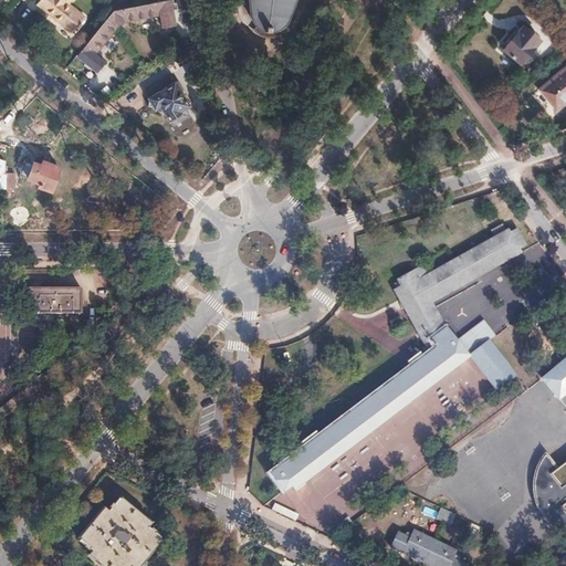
[(40,0),(38,4),(73,33),(85,18),(69,4),(71,0),(40,0)]
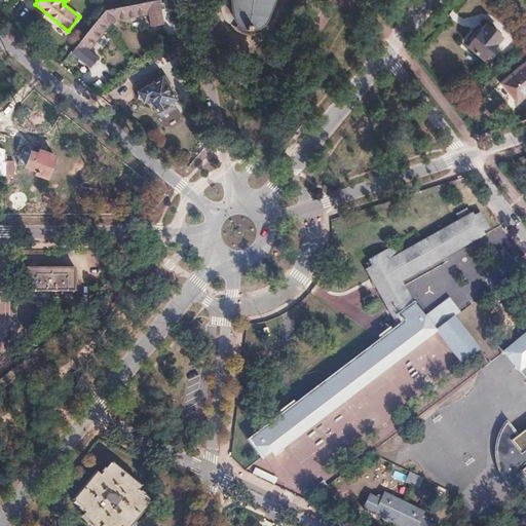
[(105,10),(72,52),(89,67),(97,58),(88,50),(110,23),(113,21),(116,20),(149,13),(152,25),(163,22),(158,0),(155,0),(148,1),(119,7),(105,10)]
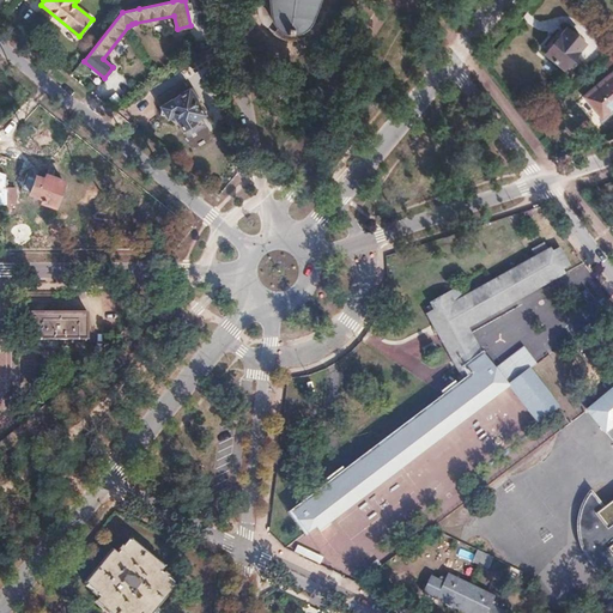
[(137,0),(115,0),(122,12),(139,8),(137,0)]
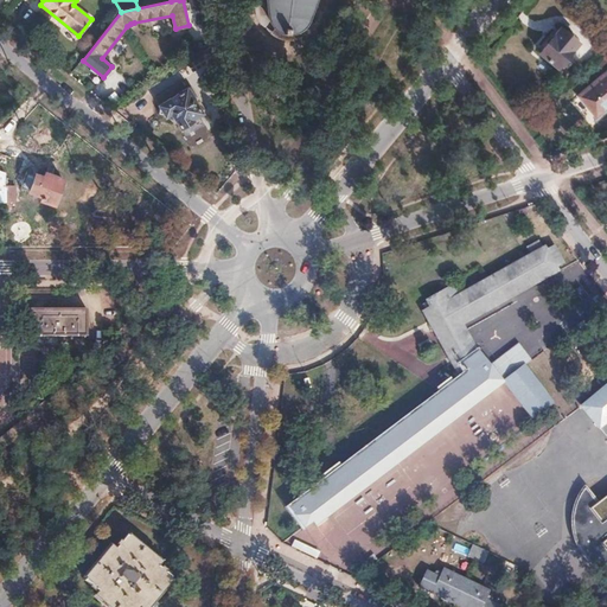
[(266,0),(268,16),(269,19),(270,23),(273,26),(276,29),(280,31),(283,33),(288,33),(292,33),(295,32),(300,31),(302,29),(306,25),(307,21),(310,18),(311,14),(315,0),(266,0)]
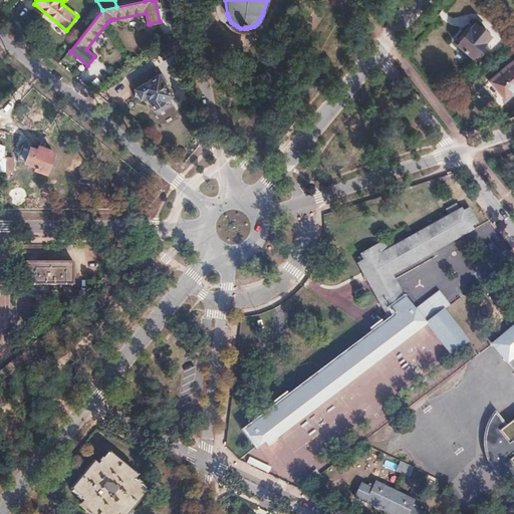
[(474,23),(456,44),(471,57),(490,36),(474,23)]
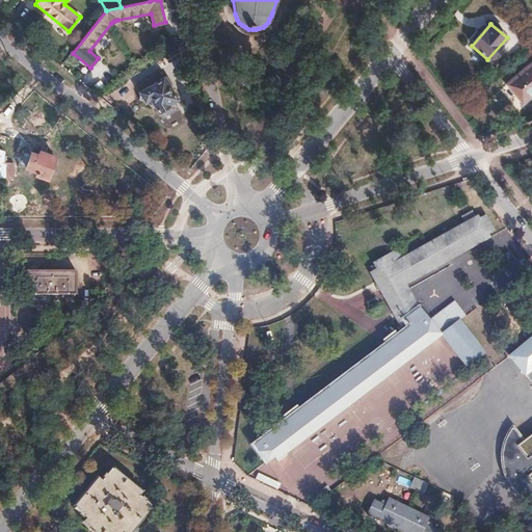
[(531,61),(507,83),(522,102),(531,92),(531,61)]
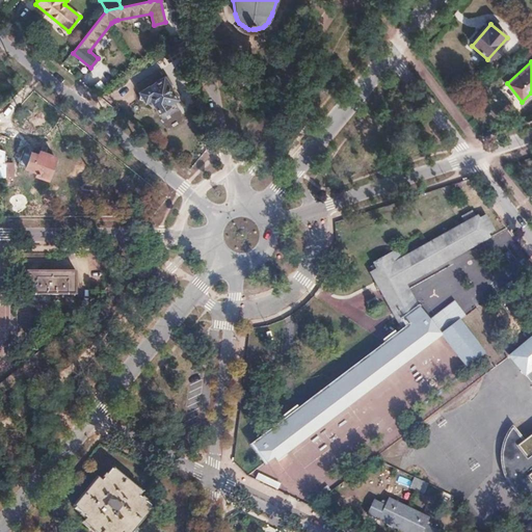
[(135,84),(140,91),(164,77),(159,70),(135,84)]
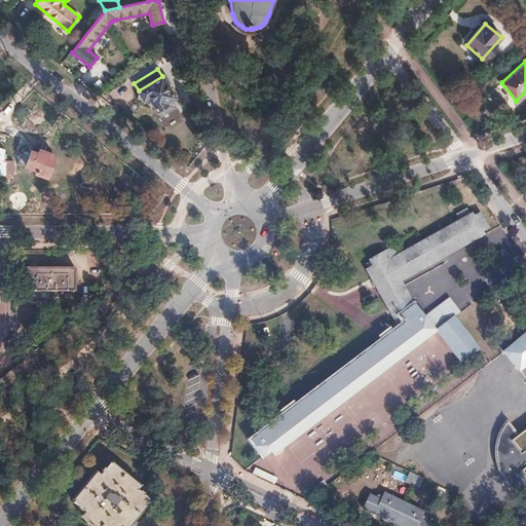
[(139,92),(137,98),(143,99),(144,100),(149,97),(157,111),(173,102),(174,98),(175,97),(162,76),(139,90),(139,92)]
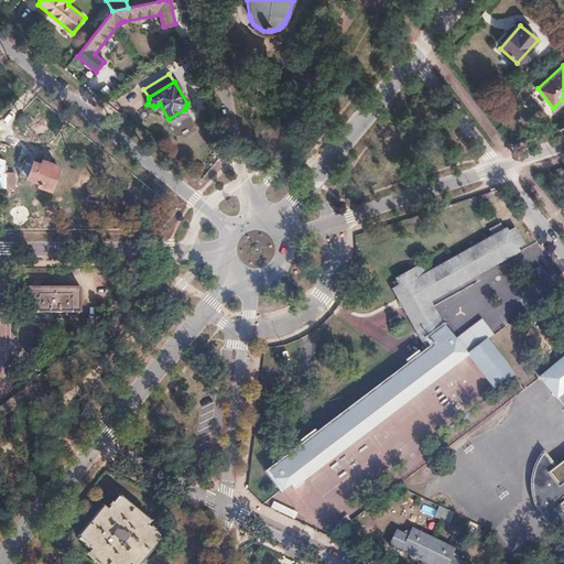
[(22,162),(15,177),(36,185),(35,188),(46,193),(52,181),(54,182),(57,173),(55,169),(40,163),(38,167),(22,162)]
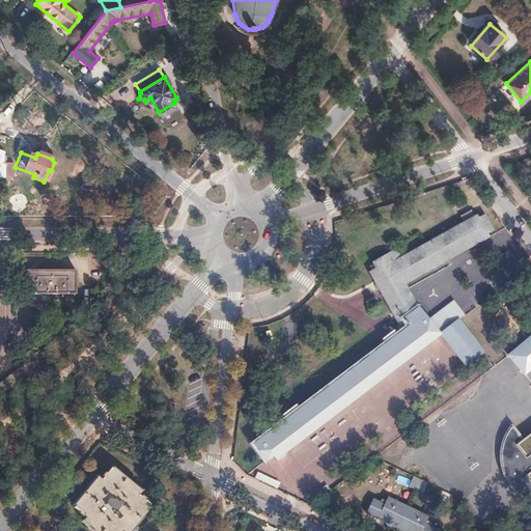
[(404,330),(255,444),(268,460),(276,454),(278,457),(442,331),(468,365),(484,353),(458,318),(465,313),(453,298),(428,317),(420,307),(418,308),(404,284),(406,281),(487,235),(486,232),(492,229),(484,215),(478,218),(477,216),(474,217),(471,211),(460,217),(465,223),(403,256),(398,248),(373,261),(378,268),(371,271),(404,330)]
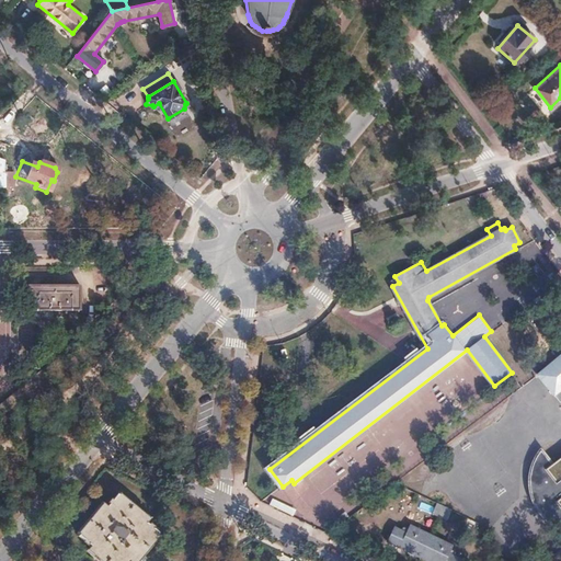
[(29,286),(27,310),(78,310),(78,286),(29,286)]
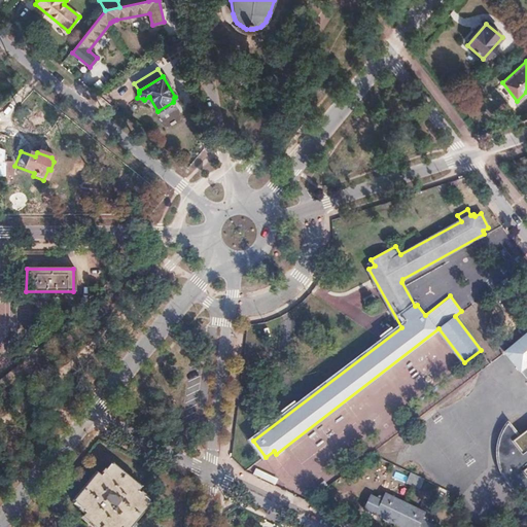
[(526,335),(506,352),(526,377),(526,335)]
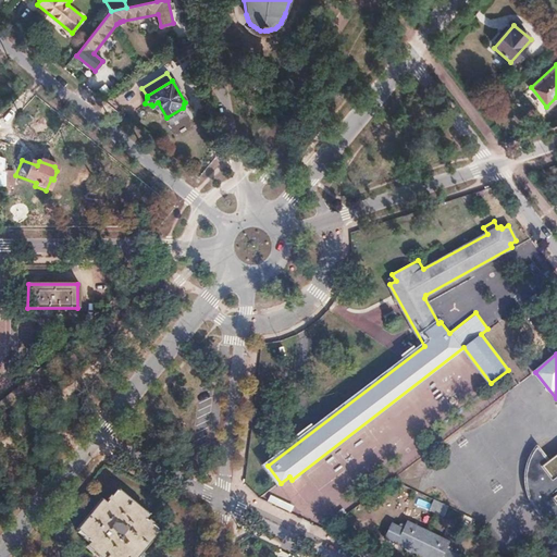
[(556,452),(548,459),(537,444),(534,447),(531,453),(527,461),(524,470),(523,480),(525,490),(528,495),(530,500),(532,504),(536,509),(544,515),(556,504),(556,452)]
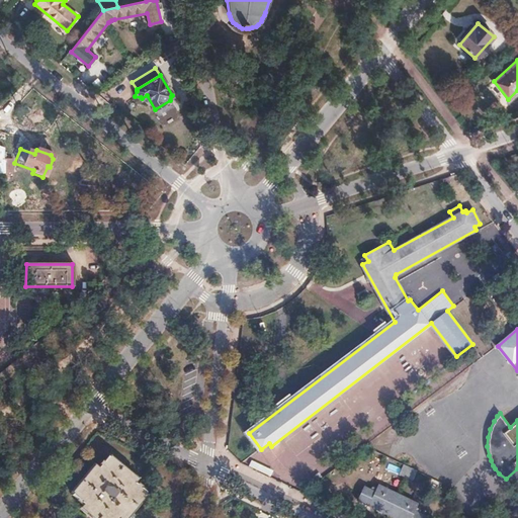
[(93,469),(73,494),(88,506),(86,509),(96,517),(121,517),(124,514),(127,516),(147,492),(133,480),(135,478),(108,456),(95,471),(93,469)]
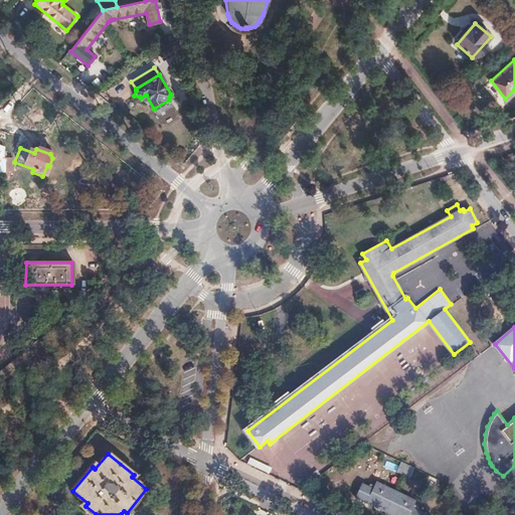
[(249,459),(247,464),(268,474),(270,469),(249,459)]
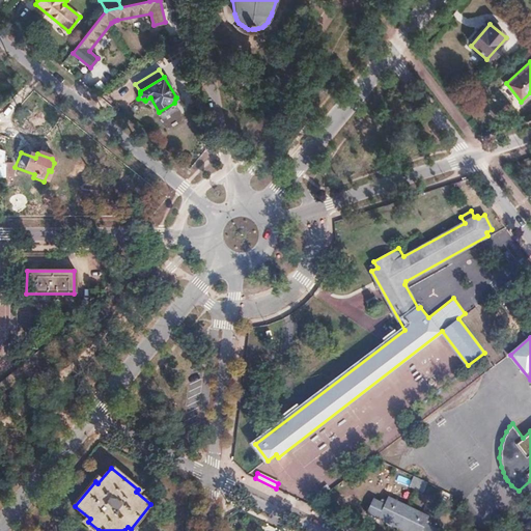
[(373,500),(367,512),(407,530),(413,518),(401,512),(406,505),(389,498),(385,505),(373,500)]
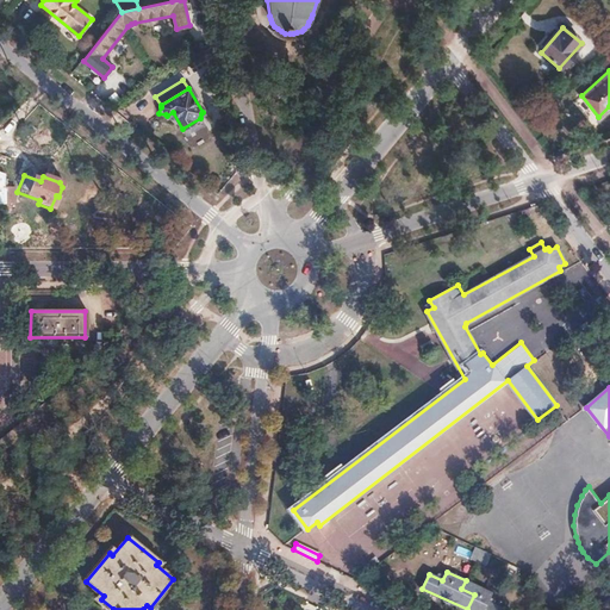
[(609,609),(609,593),(598,603),(602,609),(609,609)]
